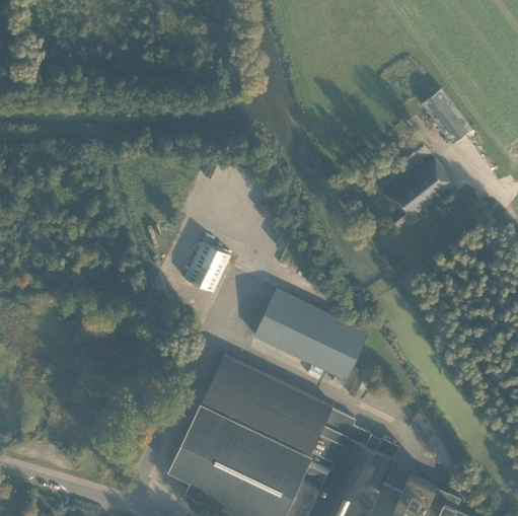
[(421,104),(452,144),(472,129),(441,89),(421,104)]
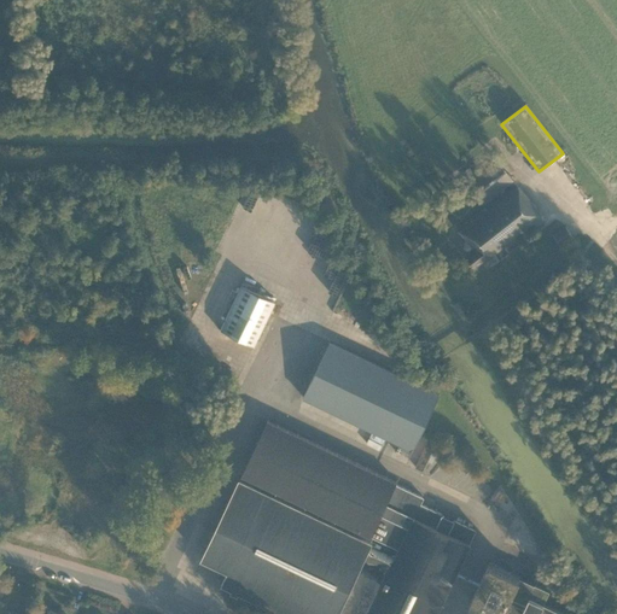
[(457,232),(465,241),(464,244),(463,250),(466,256),(464,258),(473,272),(494,256),(499,262),(507,255),(506,252),(545,222),(496,162),(469,182),(485,204),(510,186),(512,188),(457,232)]
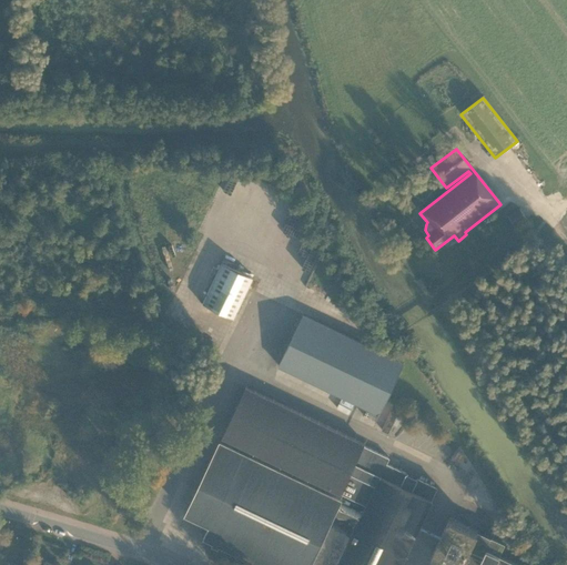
[(527,222),(519,211),(507,219),(516,230),(527,222)]
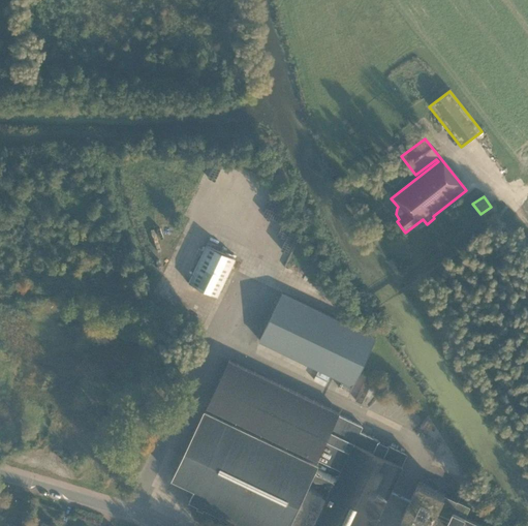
[(215,299),(234,260),(205,247),(187,285),(215,299)]
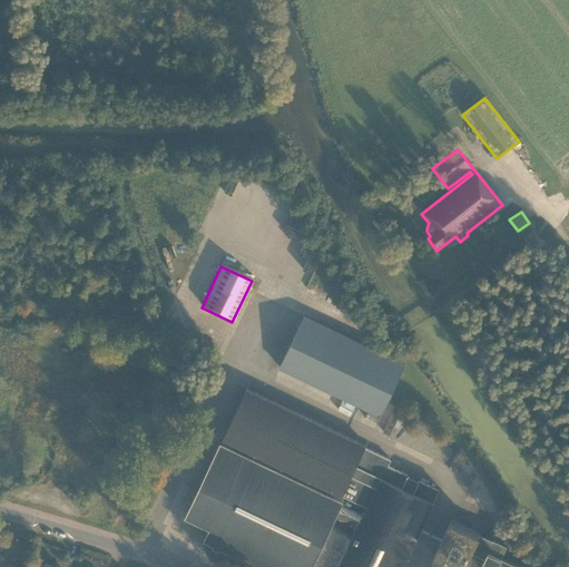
[(380,418),(404,367),(303,318),(278,369),(380,418)]
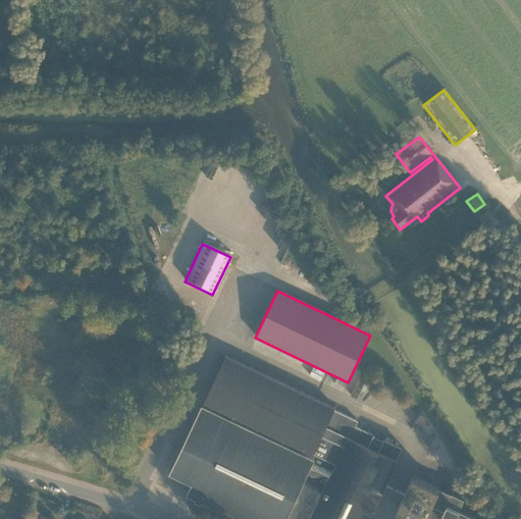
[(313,453),(336,464),(384,487),(397,462),(396,461),(401,450),(355,428),(357,422),(333,411),(334,409),(225,357),(203,403),(312,455),(313,453)]
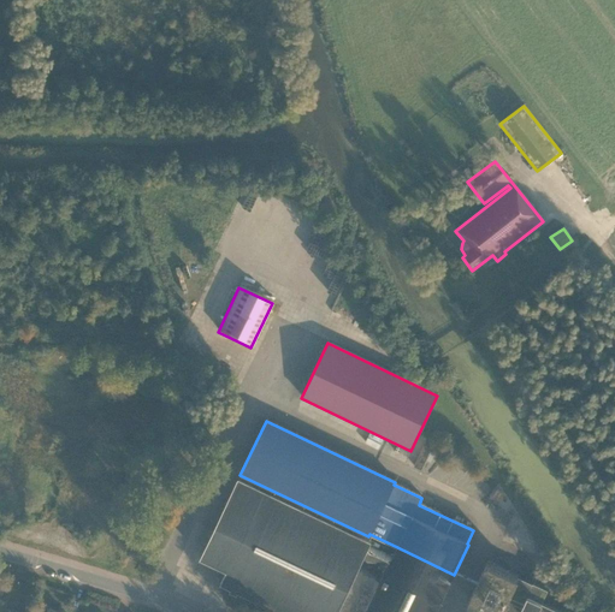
[(420,471),(430,451),(423,447),(413,468),(420,471)]
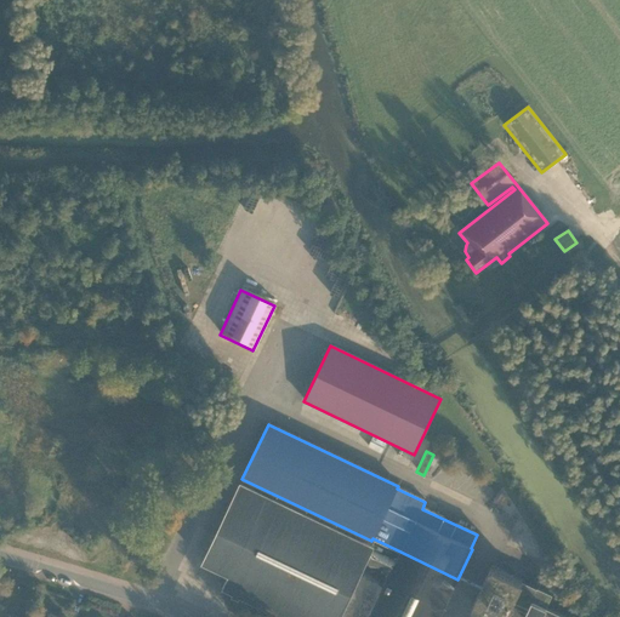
[(439,616),(458,580),(400,552),(394,564),(371,552),(374,547),(239,484),(202,564),(228,576),(221,589),(278,616),(439,616)]
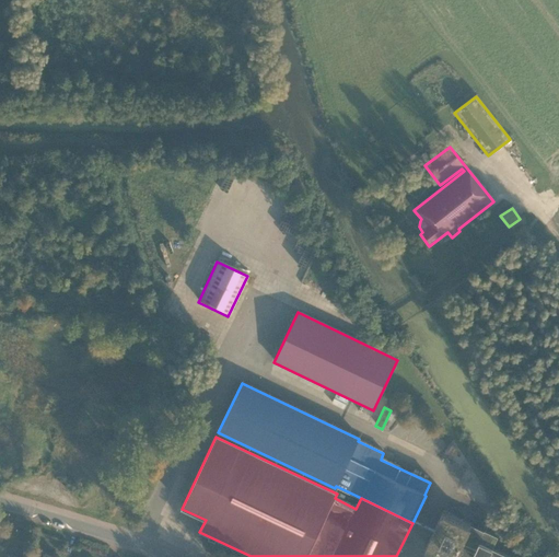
[(510,556),(498,550),(502,542),(497,538),(497,537),(442,512),(426,547),(444,556),(510,556)]
